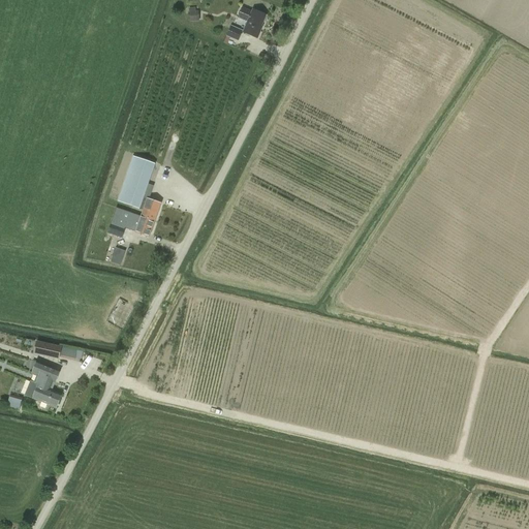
[(252,11),(242,7),(238,18),(247,22),(243,32),(246,33),(246,35),(249,37),(251,35),(257,38),(260,30),(259,30),(266,16),(252,9),(252,11)]
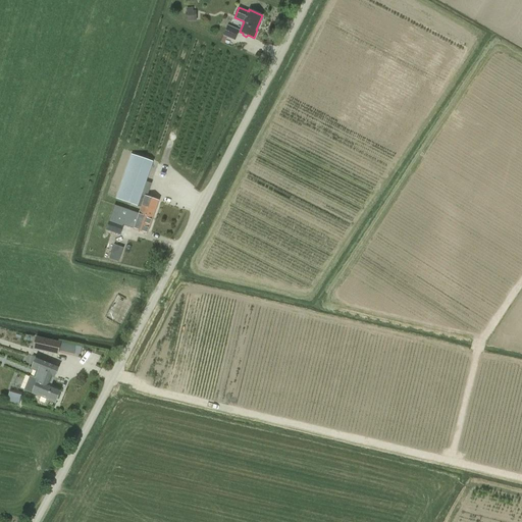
[(191,19),(199,19),(200,10),(191,9),(191,19)]
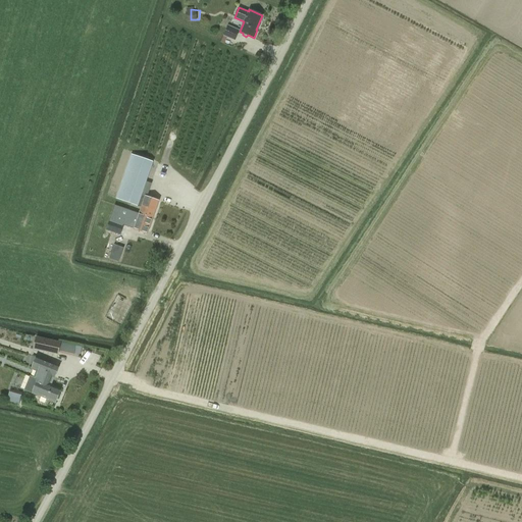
[(235,41),(240,30),(227,25),(222,36),(223,36),(220,42),(224,44),(226,38),(235,41)]
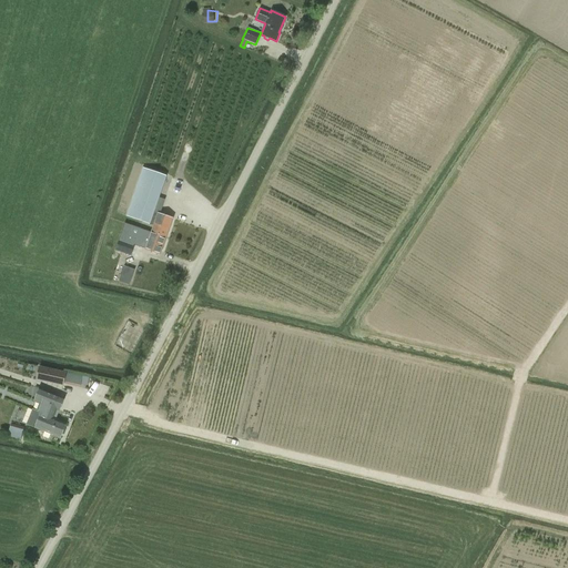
[(165,180),(166,176),(143,168),(125,216),(150,225),(153,213),(159,196),(165,180)]
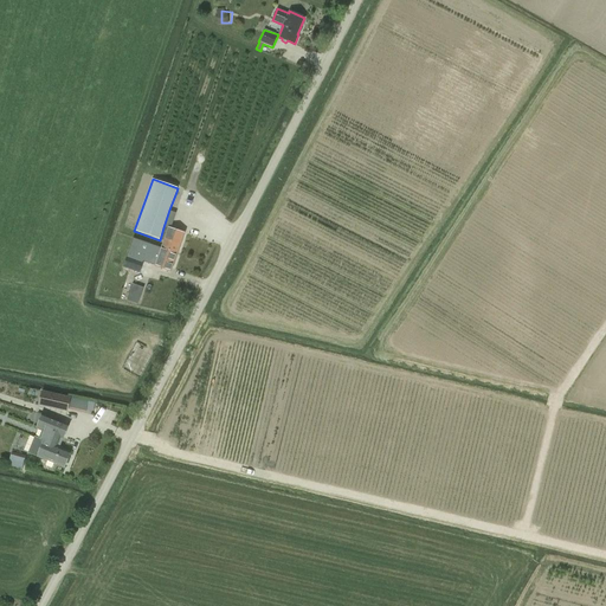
[(161,249),(176,253),(184,233),(163,227),(160,240),(163,242),(161,247),(161,249)]
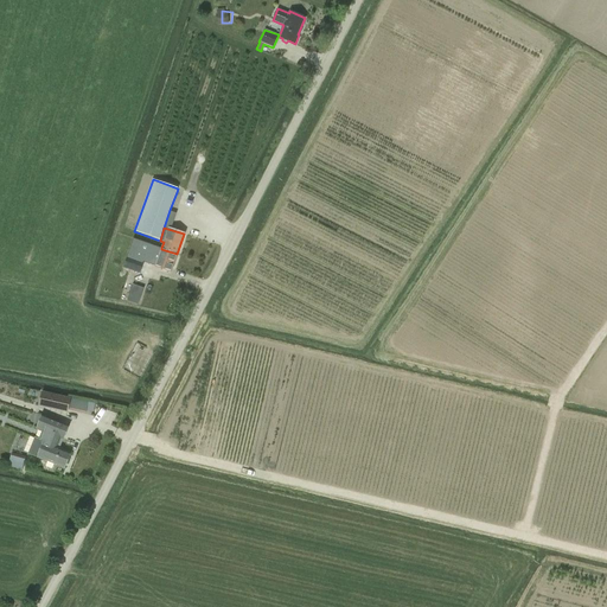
[(173,263),(177,254),(161,249),(161,248),(149,244),(144,260),(157,263),(155,267),(171,272),(173,263)]
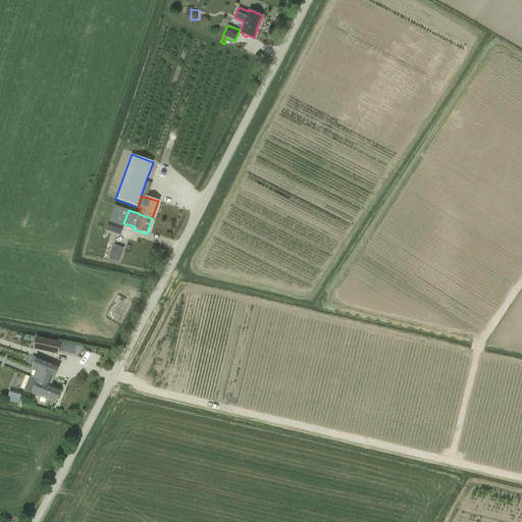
[(120,236),(123,224),(109,219),(106,230),(120,236)]
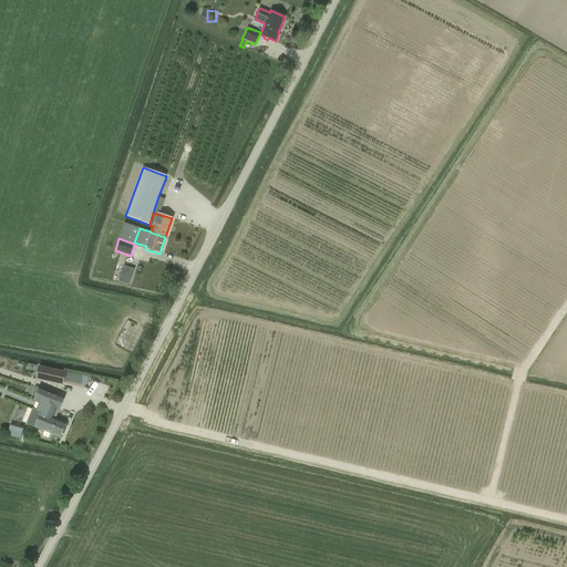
[(134,271),(124,268),(119,284),(129,288),(134,271)]
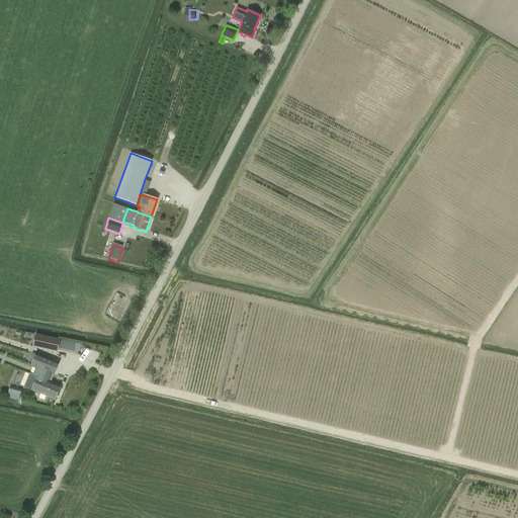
[(32,347),(58,352),(61,339),(35,334),(32,347)]
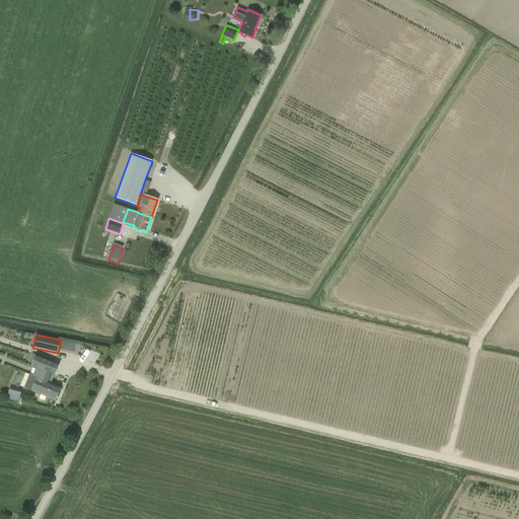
[(25,388),(31,391),(55,400),(60,387),(48,382),(51,374),(55,376),(59,364),(36,355),(31,367),(36,369),(33,376),(30,375),(25,388)]
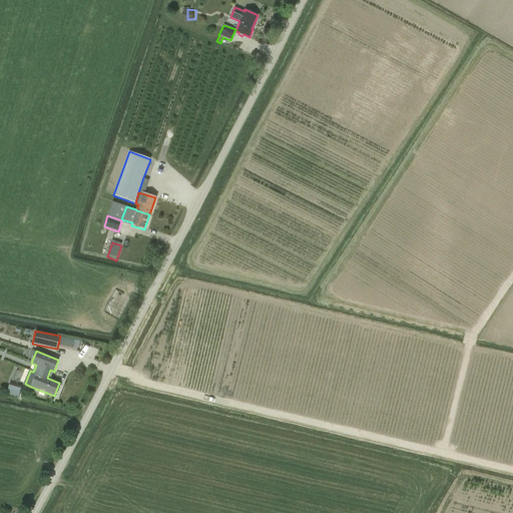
[(21,397),(23,387),(12,385),(9,395),(21,397)]
